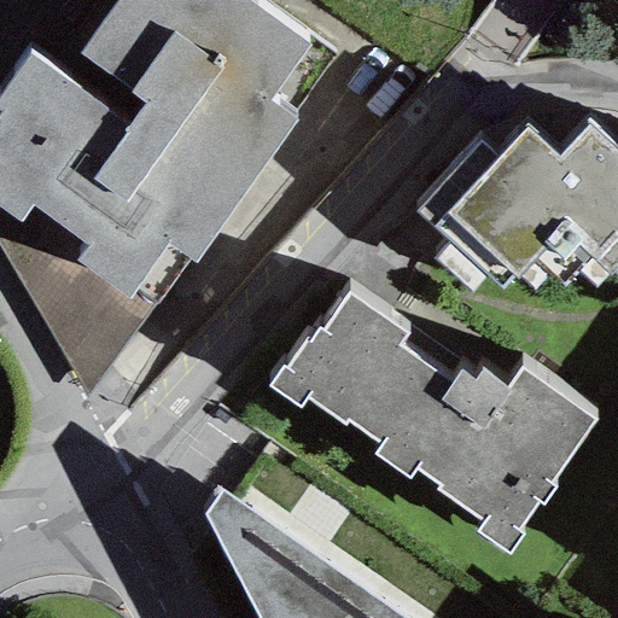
[(309,42),(248,0),(116,0),(77,56),(144,101),(128,123),(29,56),(0,97),(0,208),(19,221),(30,205),(86,245),(76,260),(129,297),(132,293),(167,244),(188,260),(196,264),(297,120),(269,100),(309,42)]
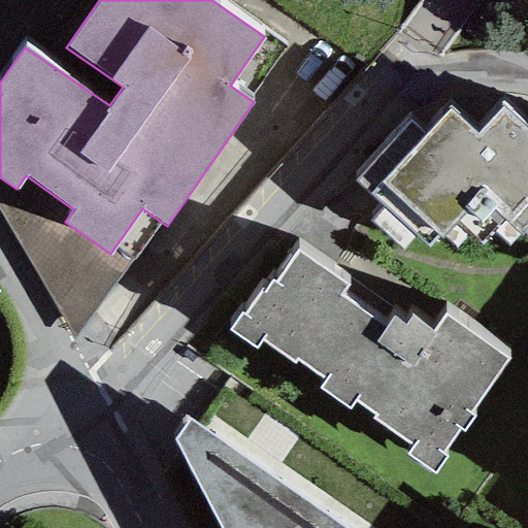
[(409,121),(354,182),(428,248),(437,235),(441,239),(457,222),(482,244),(502,219),(520,237),(524,233),(527,236),(527,132),(527,133),(501,107),(475,135),(449,110),(424,135),(409,121)]
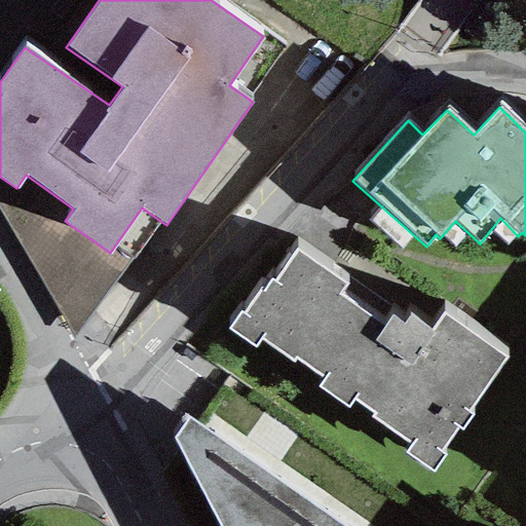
[(73,339),(130,262),(112,250),(110,253),(65,221),(62,225),(0,205),(0,213),(16,241),(73,339)]
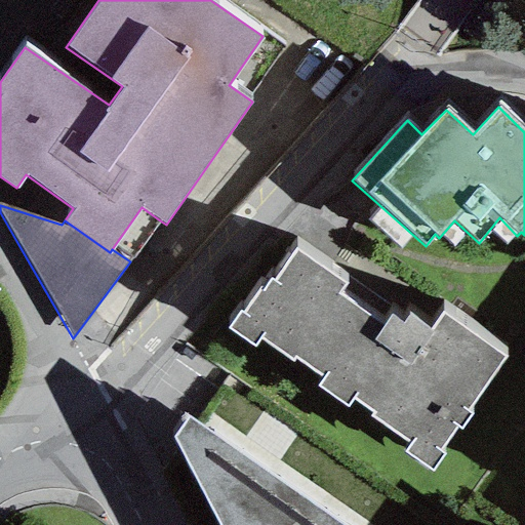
[(160,220),(142,207),(112,249),(130,261),(160,220)]
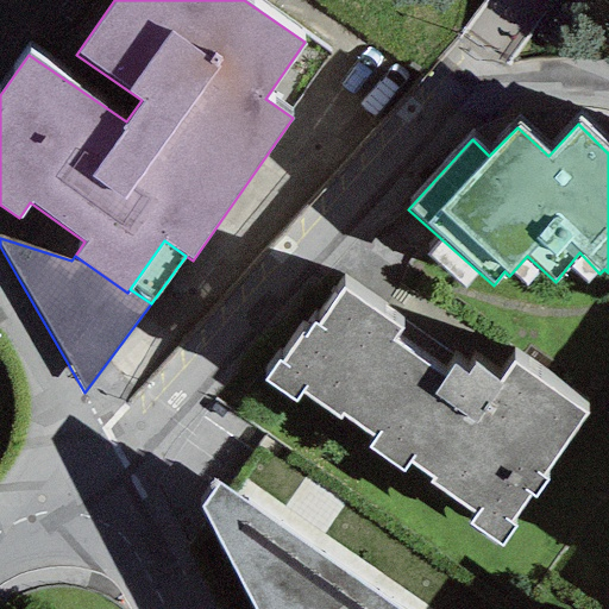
[(402,330),(343,288),(316,325),(313,322),(303,338),(301,336),(282,363),(278,360),(263,382),(295,403),(301,394),(339,420),(341,416),(374,439),(368,449),(403,473),(409,464),(432,479),(428,484),(475,515),(468,525),(501,547),(515,528),(509,525),(529,495),(534,498),(547,481),(542,478),(586,414),(513,362),(498,382),(473,365),(466,375),(452,365),(445,377),(394,341),(402,330)]
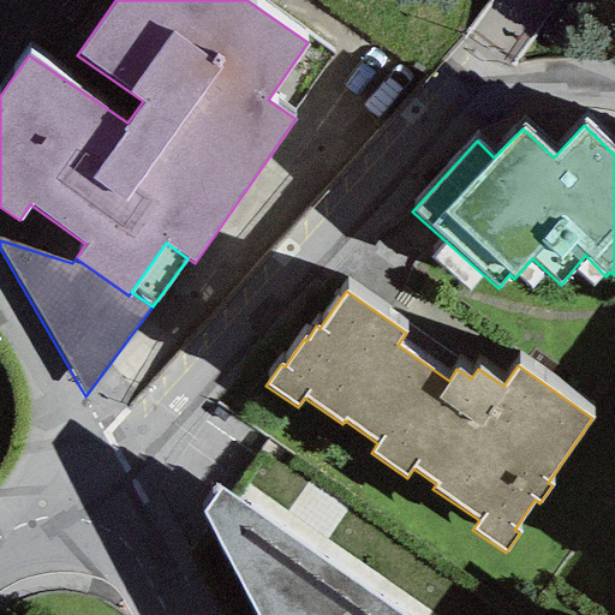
[(398,614),(219,490),(201,514),(254,614),(398,614)]
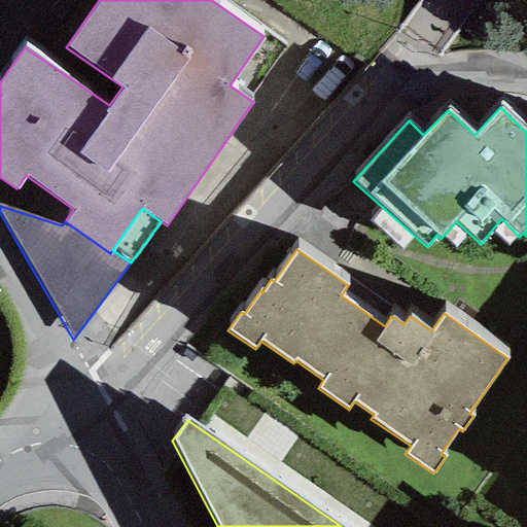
All buildings are outlined.
